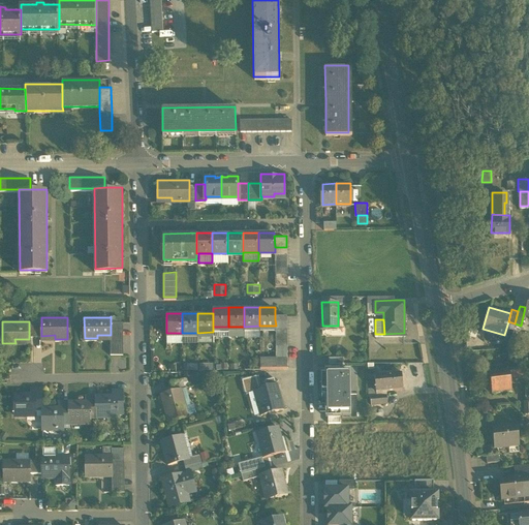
[(111,338),(111,347),(124,347),(123,321),(121,321),(111,321),(111,335),(110,335),(111,338)]
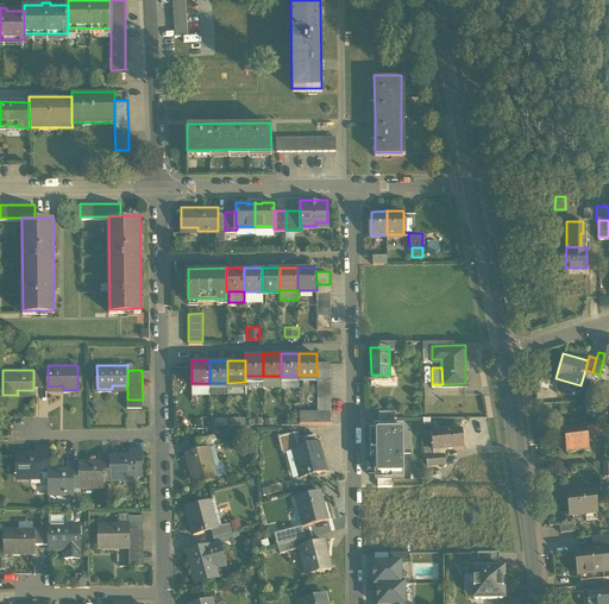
[(299,387),(299,375),(281,376),(281,385),(281,387),(299,387)]
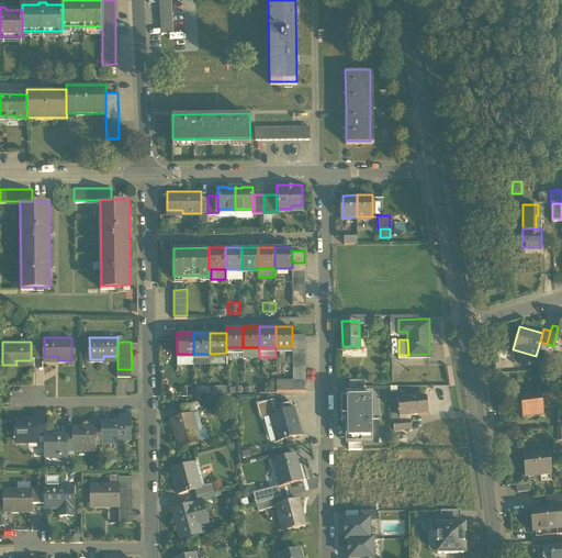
[(498,346),(496,354),(505,357),(507,349),(498,346)]
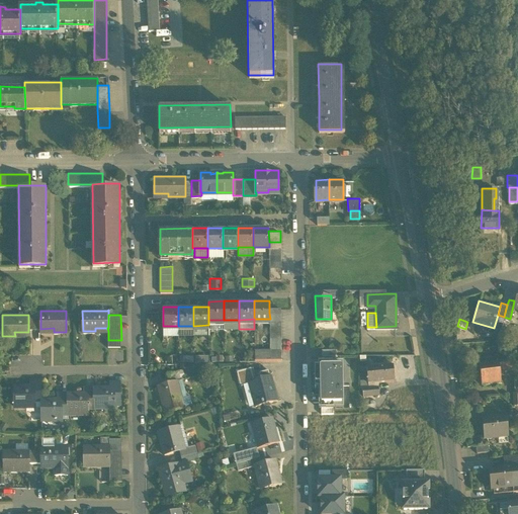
[(224,328),(224,320),(208,320),(208,325),(208,329),(224,328)]
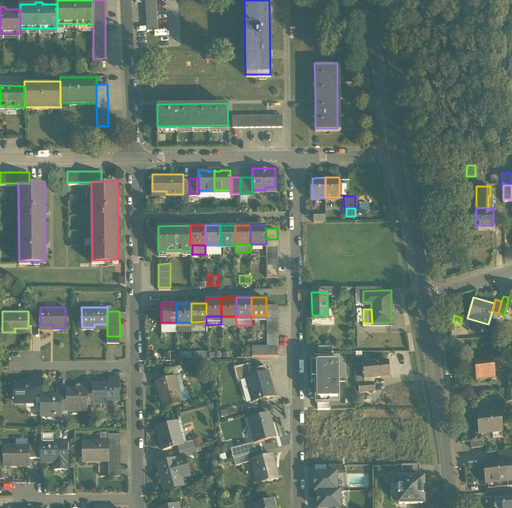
[(236,324),(236,316),(221,316),(221,324),(236,324)]
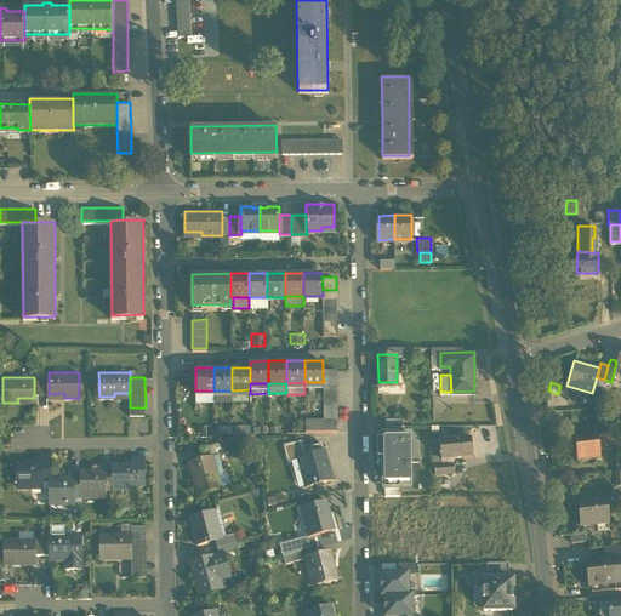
[(250,394),(250,389),(232,391),(232,400),(250,400),(250,394)]
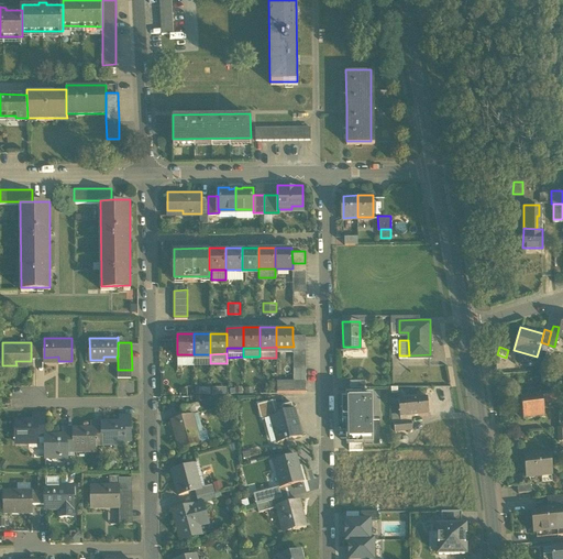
[(194,363),(194,354),(177,354),(177,364),(194,363)]
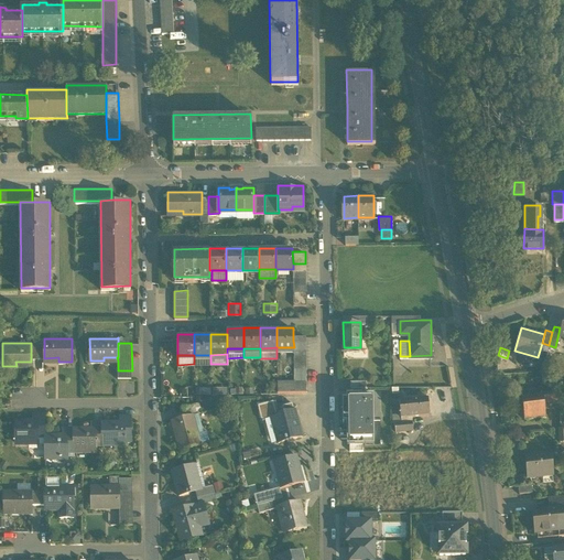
[(210,364),(210,355),(194,355),(194,364),(210,364)]
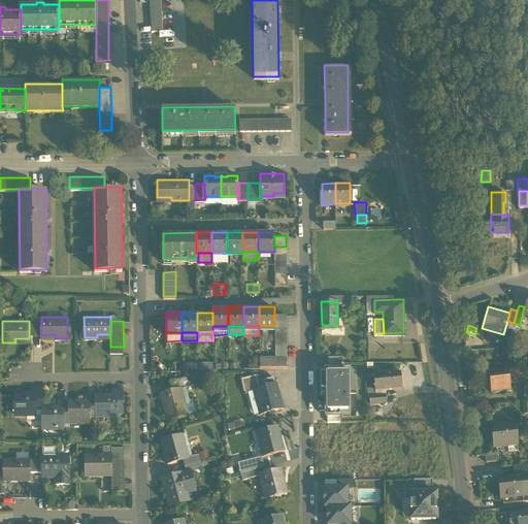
[(260,365),(275,364),(275,356),(275,355),(260,356),(260,364),(260,365)]
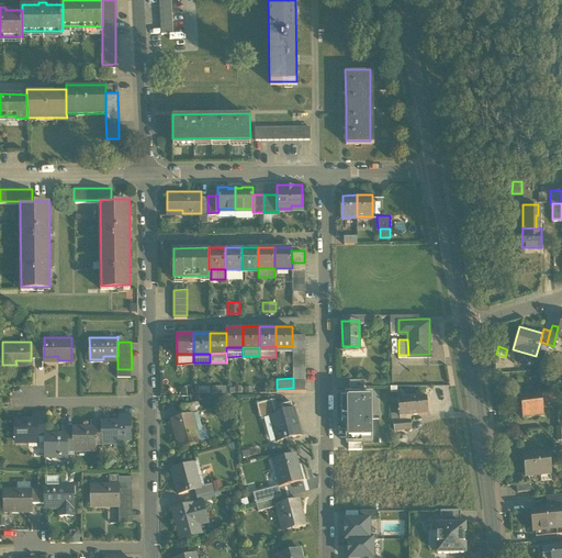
[(305,388),(305,379),(293,379),(293,388),(305,388)]
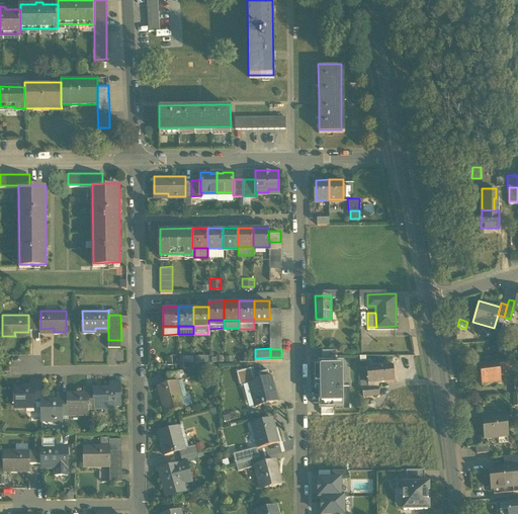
[(499,358),(499,360),(500,367),(516,365),(515,357),(499,358)]
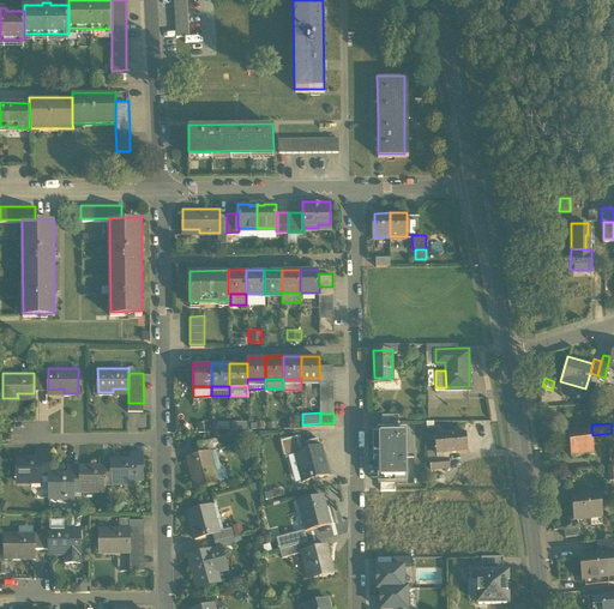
[(407,463),(404,463),(404,453),(407,453),(407,426),(377,426),(378,481),(380,481),(395,481),(407,480),(407,463)]
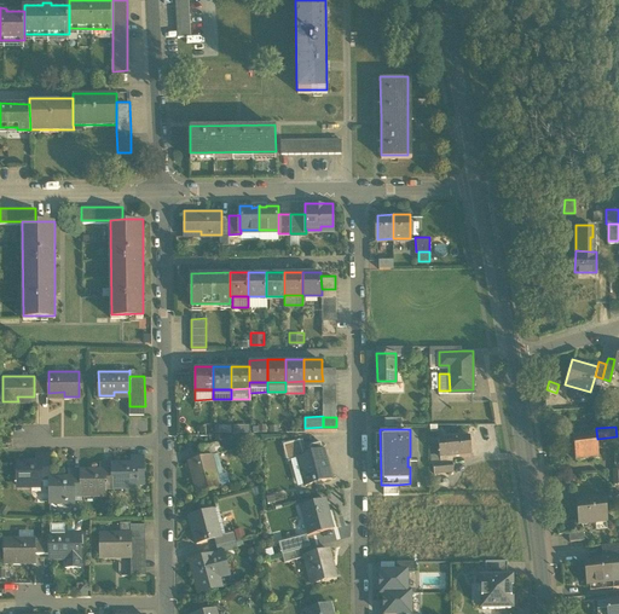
[(599,455),(597,439),(596,430),(591,432),(573,433),(576,457),(599,455)]
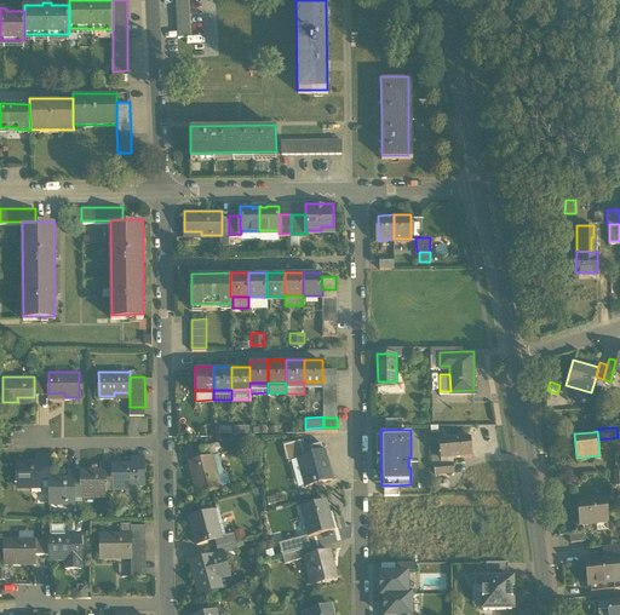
[(440,452),(441,455),(453,454),(465,453),(472,453),(471,434),(469,435),(459,435),(438,437),(440,452)]
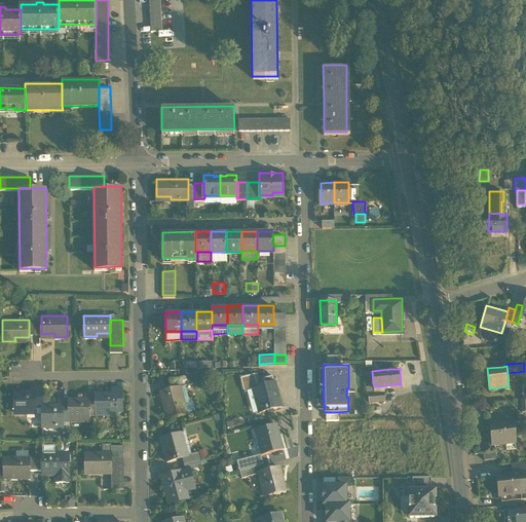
[(240,375),(243,389),(247,388),(254,386),(253,386),(258,384),(255,372),(240,375)]
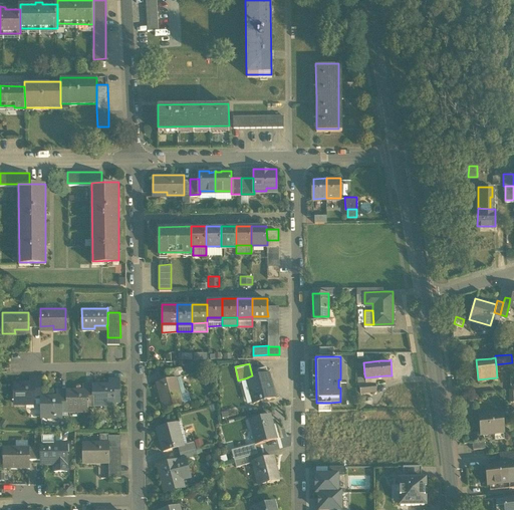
[(260,371),(261,373),(268,371),(266,364),(257,367),(258,371),(260,371)]
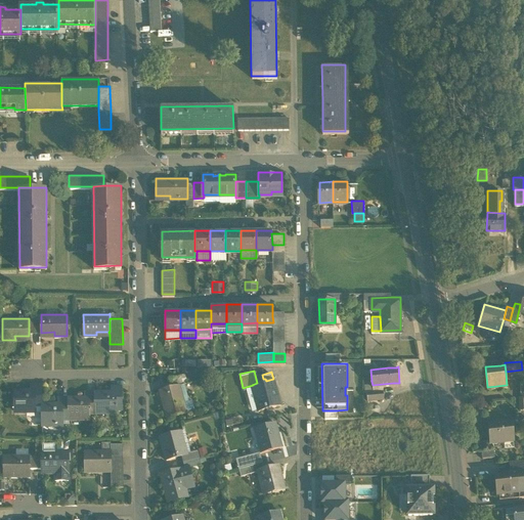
[(169,377),(171,385),(178,384),(184,382),(187,381),(184,373),(169,377)]
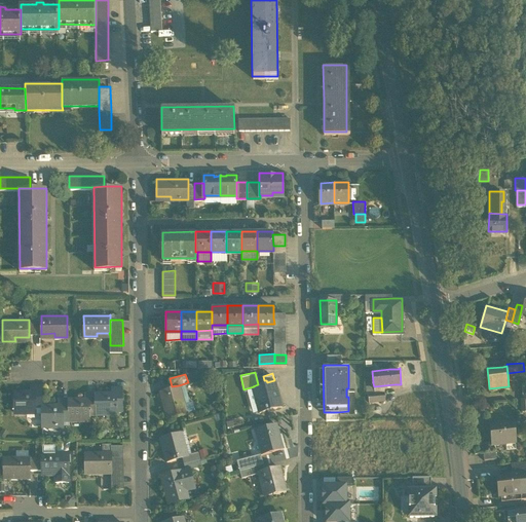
[(280,405),(274,380),(267,382),(265,383),(258,384),(253,386),(254,386),(260,409),(260,410),(280,405)]
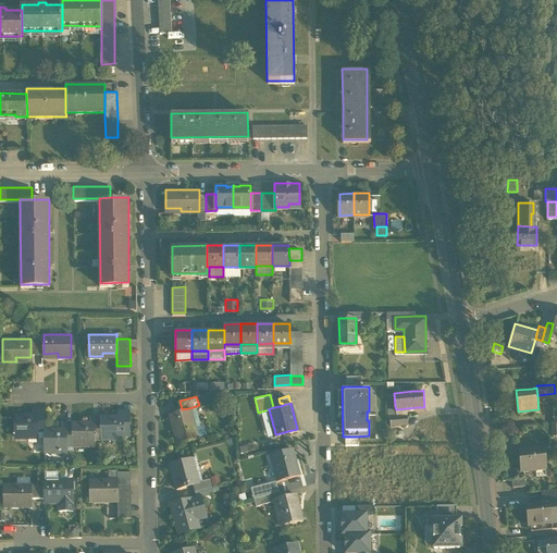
[(201,424),(196,406),(189,408),(194,426),(201,424)]
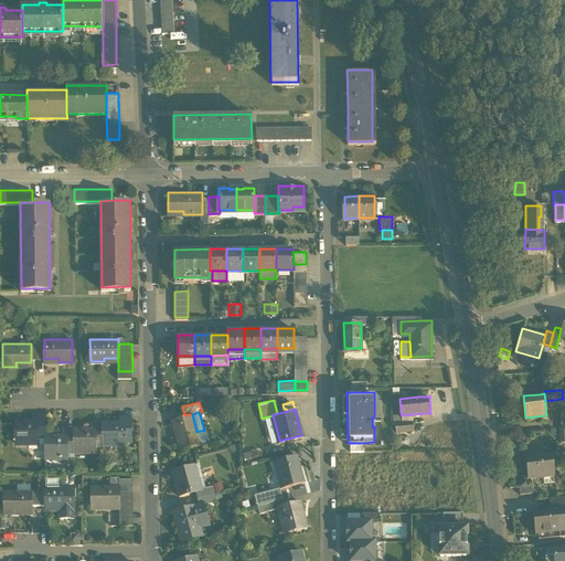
[(180,447),(180,448),(200,443),(196,432),(192,414),(184,415),(172,420),(176,432),(177,432),(181,447),(180,447)]
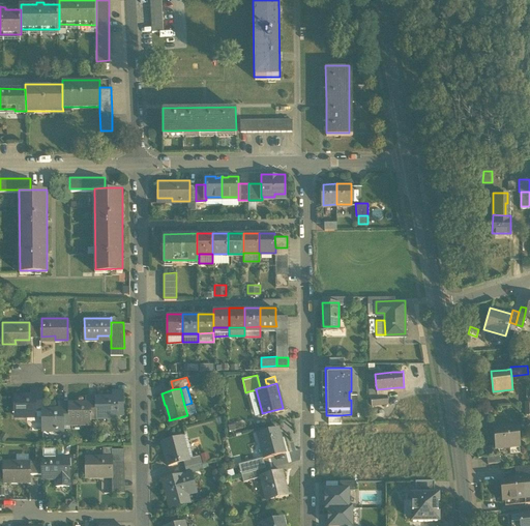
[(255,414),(262,412),(256,389),(248,391),(255,414)]
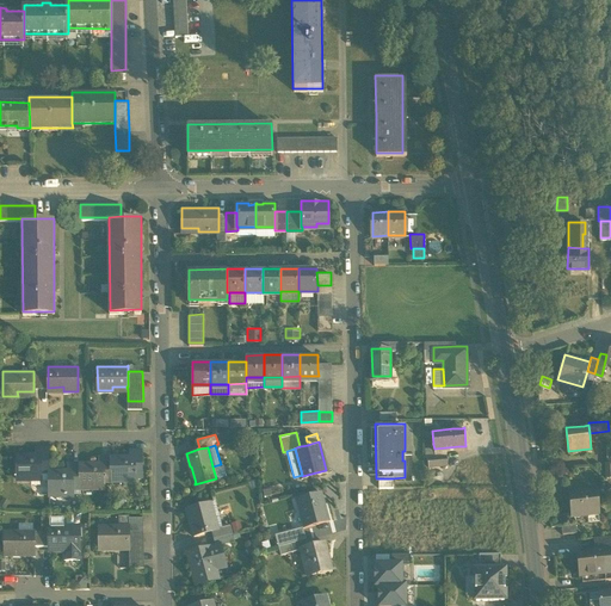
[(30,478),(42,478),(42,464),(41,464),(41,453),(16,453),(16,476),(30,476),(30,478)]
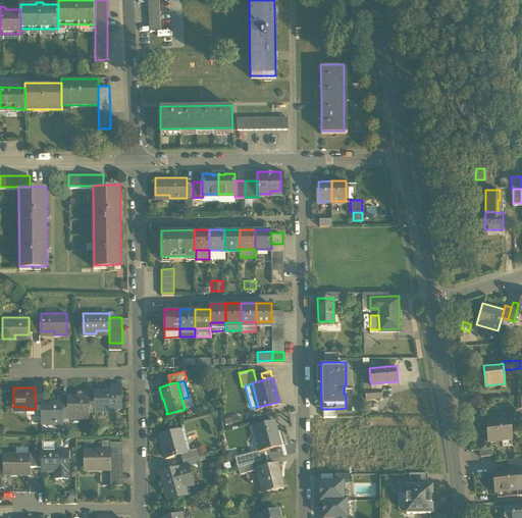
[(366,390),(366,397),(368,397),(378,396),(382,396),(381,387),(371,389),(366,390)]
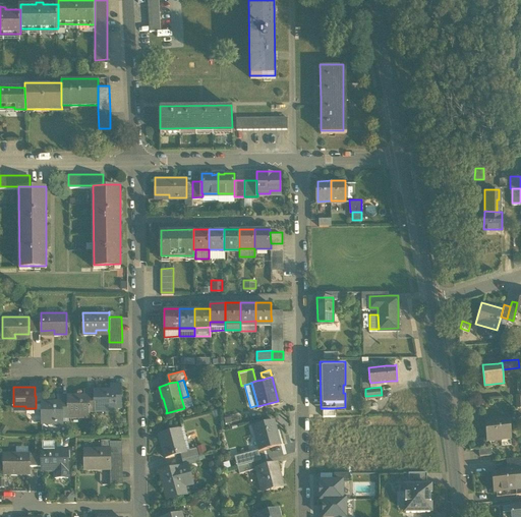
[(107,407),(107,409),(115,409),(115,406),(121,405),(121,397),(115,397),(115,388),(95,388),(95,402),(95,407),(107,407)]
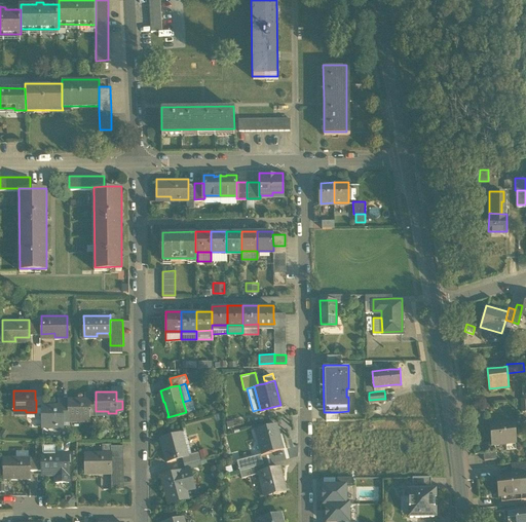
[(69,398),(69,413),(69,418),(81,417),(81,420),(89,419),(89,406),(89,398),(69,398)]
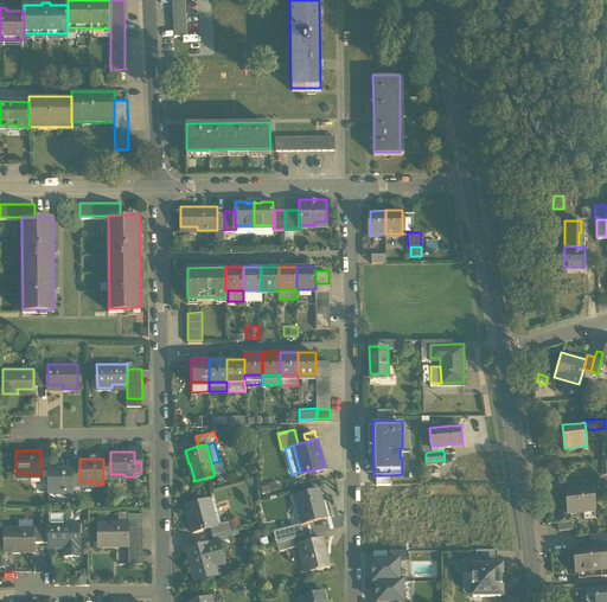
[(223,460),(219,461),(211,463),(215,475),(227,472),(223,460)]
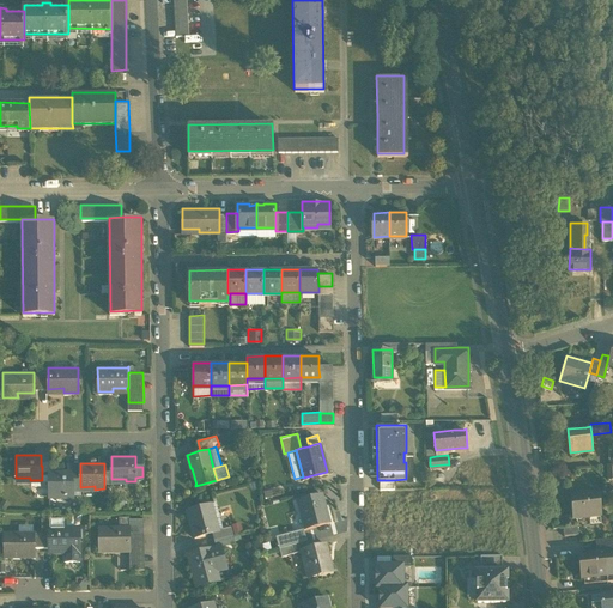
[(445,480),(444,464),(432,466),(435,480),(445,480)]
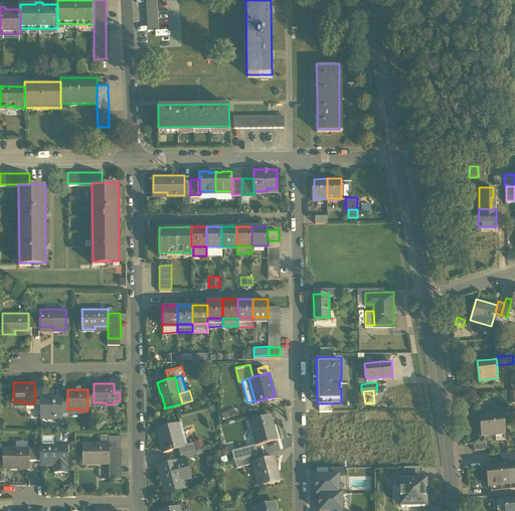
[(62,416),(61,414),(61,404),(61,395),(41,395),(41,414),(52,414),(52,416),(62,416)]
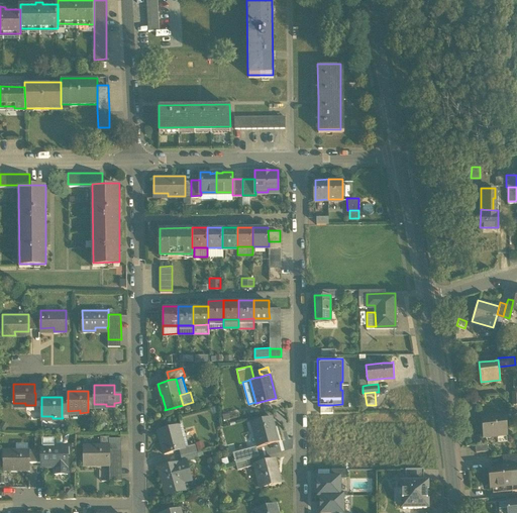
[(483,423),(485,435),(498,433),(498,429),(505,428),(506,432),(504,413),(482,415),(482,416),(484,416),(484,423),(483,423)]
